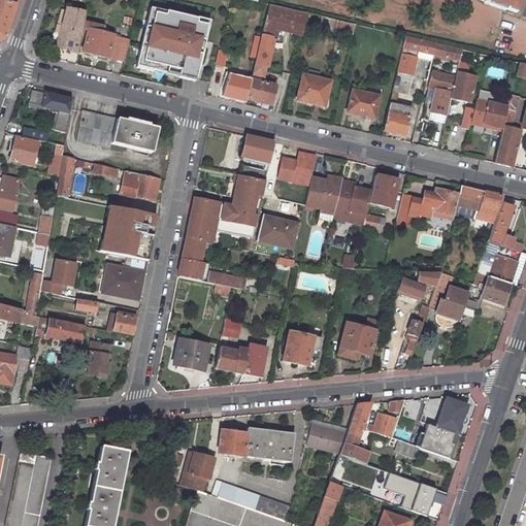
[(0,0),(0,39),(4,38),(18,0),(0,0)]
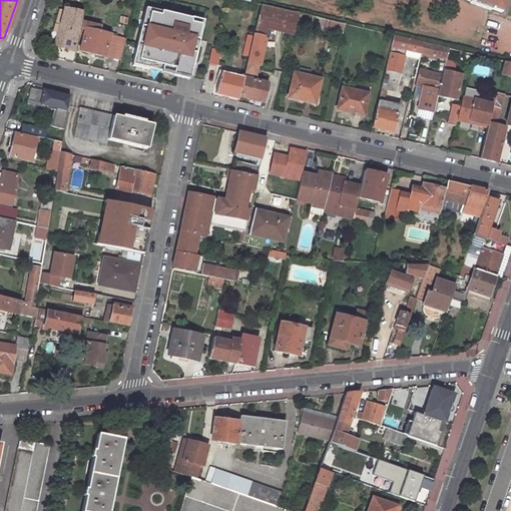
[(471,0),(503,10),(505,0),(471,0)]
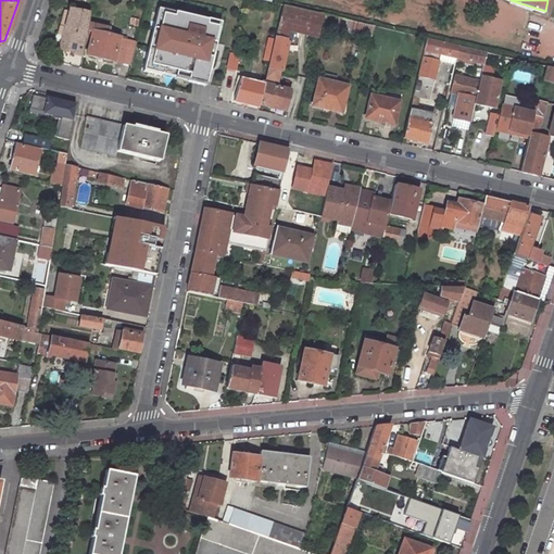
[(161,2),(146,67),(210,85),(226,19),(161,2)]
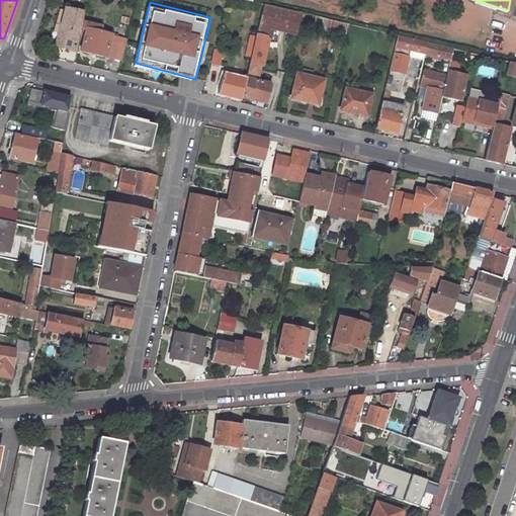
[(259,66),(269,26),(296,32),(302,12),(264,4),(254,48),(251,56),(250,64),(259,66)]
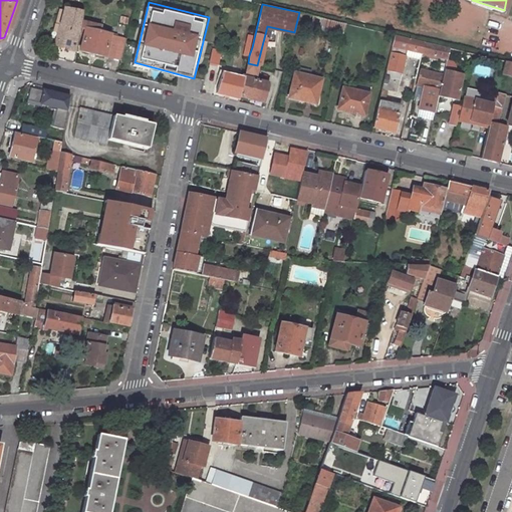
[(84,10),(63,6),(55,45),(77,49),(81,27),(82,20),(84,10)]
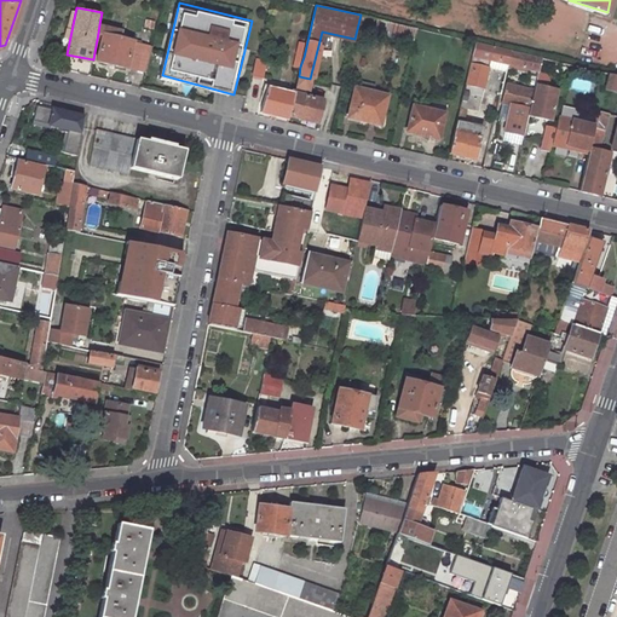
[(369,42),(372,34),(416,45),(420,29),(361,15),(355,39),(369,42)]
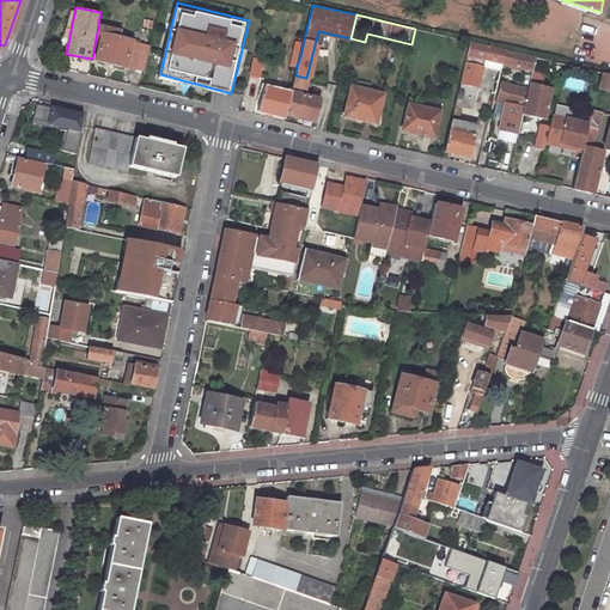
[(97,59),(145,71),(151,47),(117,38),(120,30),(98,24),(97,32),(103,34),(97,59)]
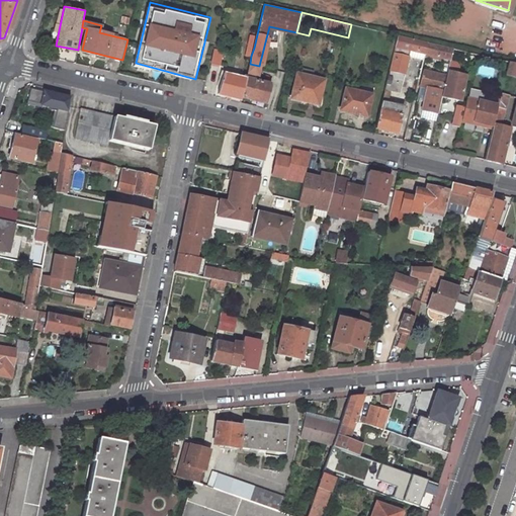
[(399,35),(396,47),(410,51),(426,55),(429,43),(399,35)]
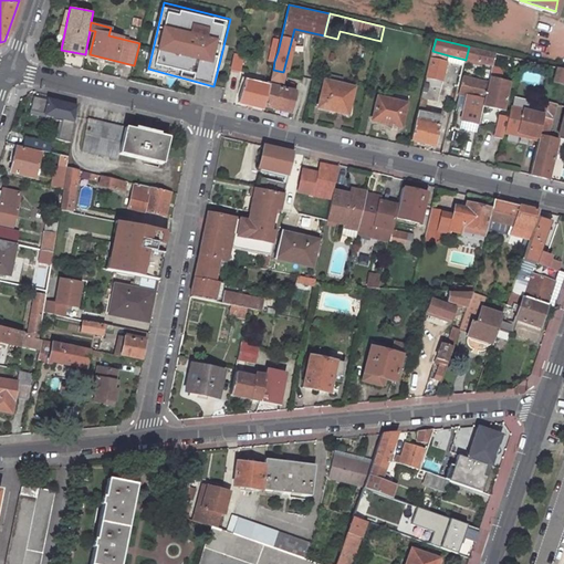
[(469,47),(466,60),(495,66),(499,54),(469,47)]
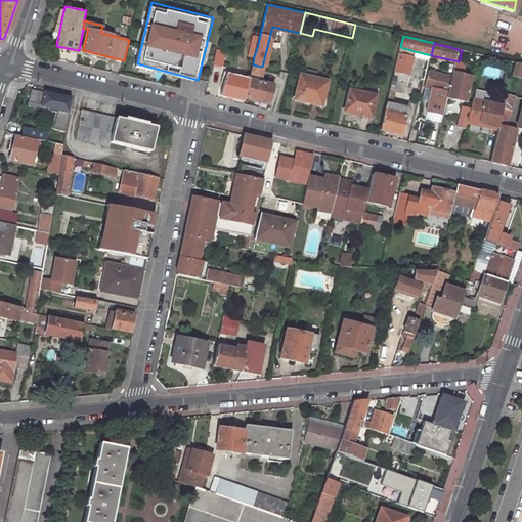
[(220,64),(224,49),(217,47),(216,49),(213,62),(220,64)]
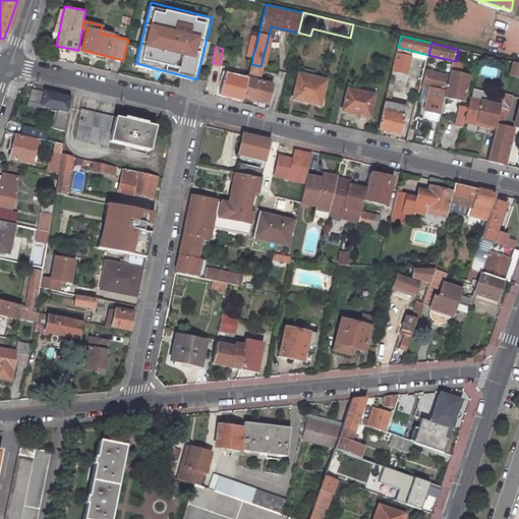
[(398,47),(388,91),(393,92),(402,94),(411,57),(412,51),(398,47)]
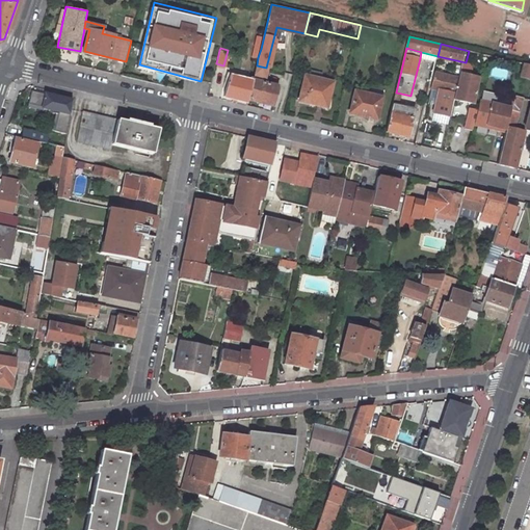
[(438,56),(421,52),(420,58),(435,62),(438,56)]
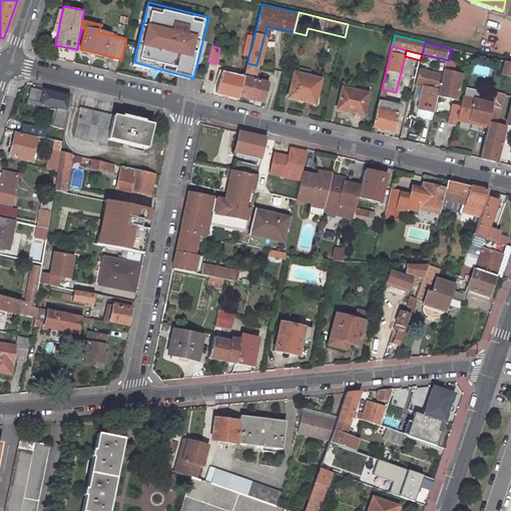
[(456,72),(458,64),(449,61),(447,69),(456,72)]
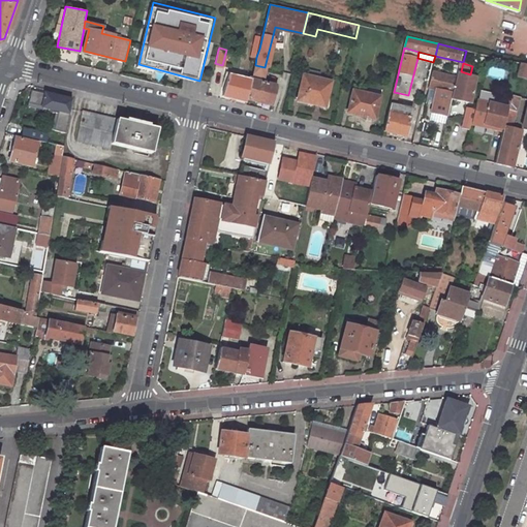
[(247,98),(273,104),(278,84),(257,80),(258,73),(264,74),(265,67),(255,65),(251,78),(247,98)]
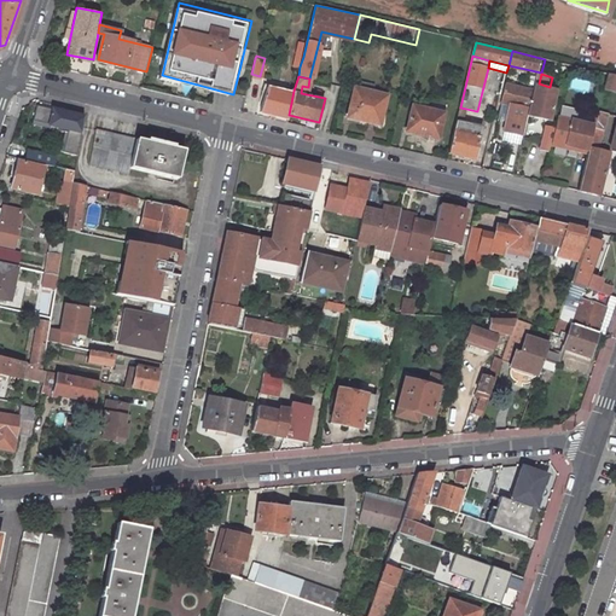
[(376,85),(359,80),(358,81),(356,88),(373,92),(376,85)]
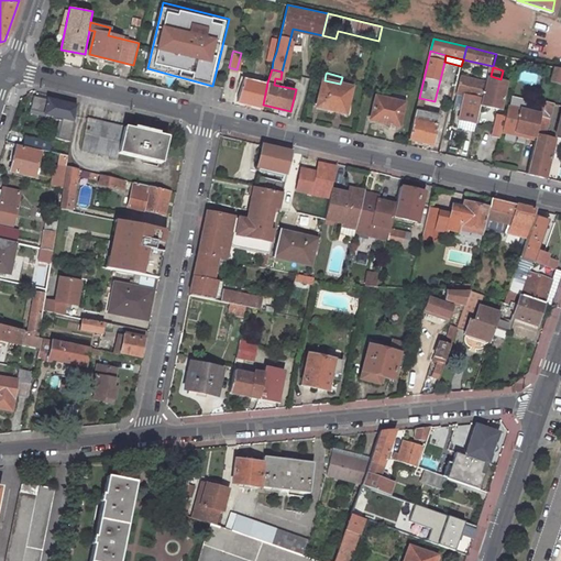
[(479,124),(483,103),(490,81),(463,74),(460,90),(476,96),(470,122),(479,124)]
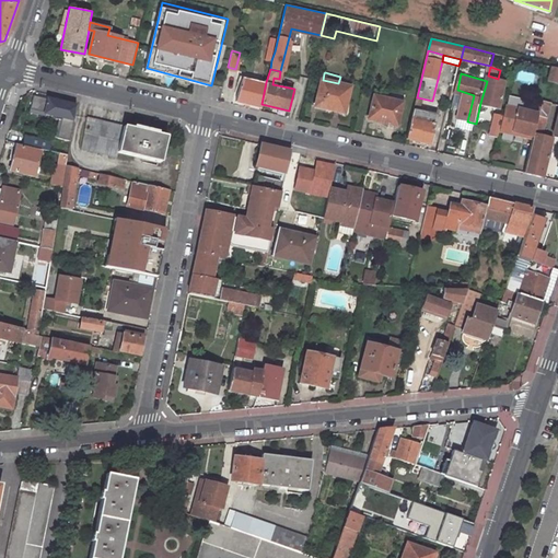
[(487,81),(480,103),(500,108),(507,80),(498,79),(488,76),(487,81)]
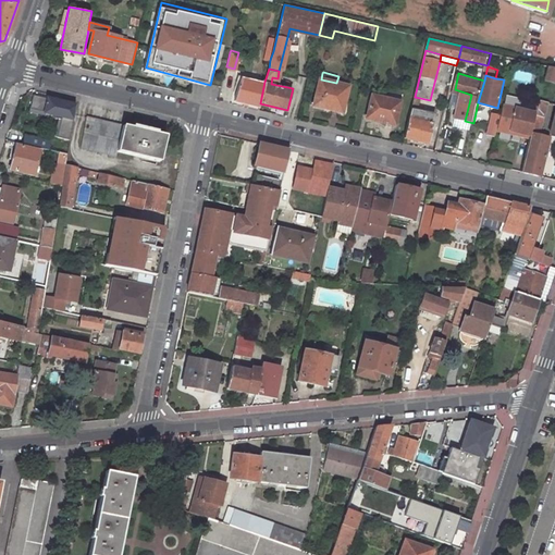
[(235,100),(259,107),(260,103),(264,82),(261,82),(261,85),(241,79),(235,100)]
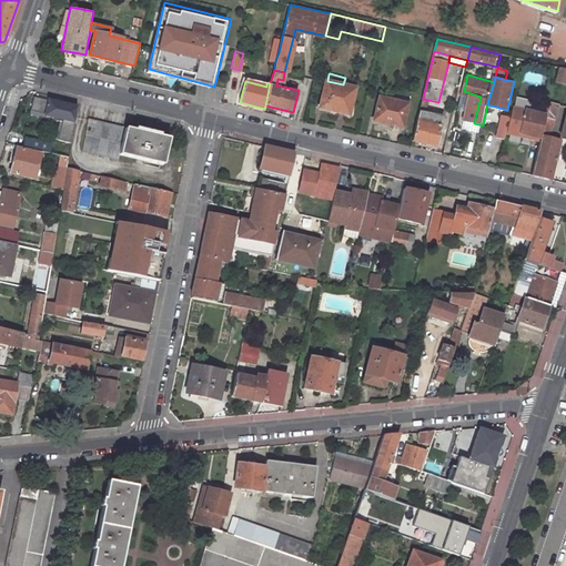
[(327,81),(326,81),(320,108),(349,114),(355,88),(343,84),(327,81)]
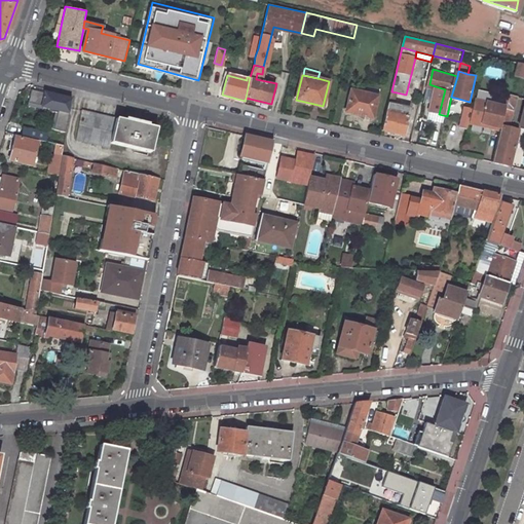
[(378,95),(353,87),(348,107),(365,111),(364,114),(373,117),(378,95)]
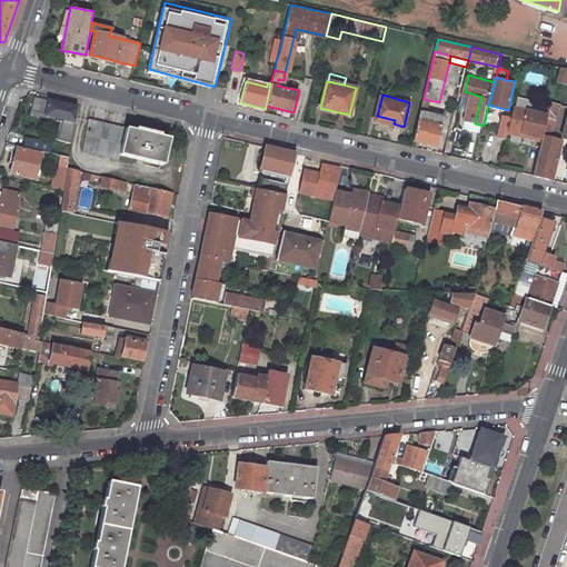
[(65,97),(61,118),(65,119),(61,142),(25,132),(22,142),(32,145),(70,156),(79,100),(65,97)]
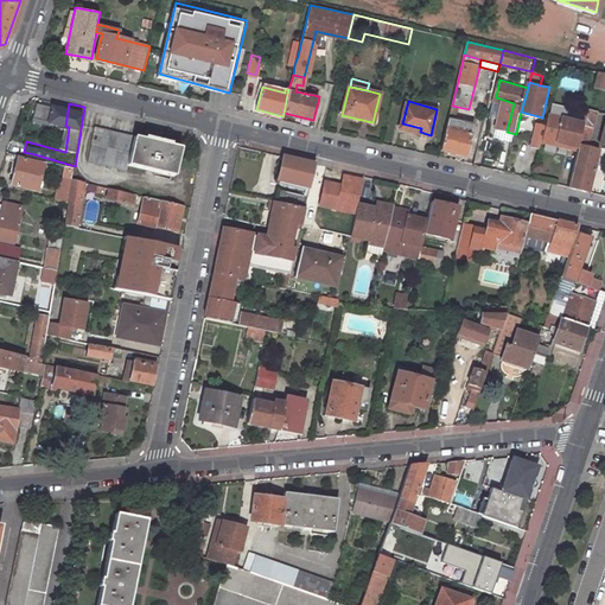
[(590,145),(598,110),(590,109),(586,123),(580,144),(590,145)]
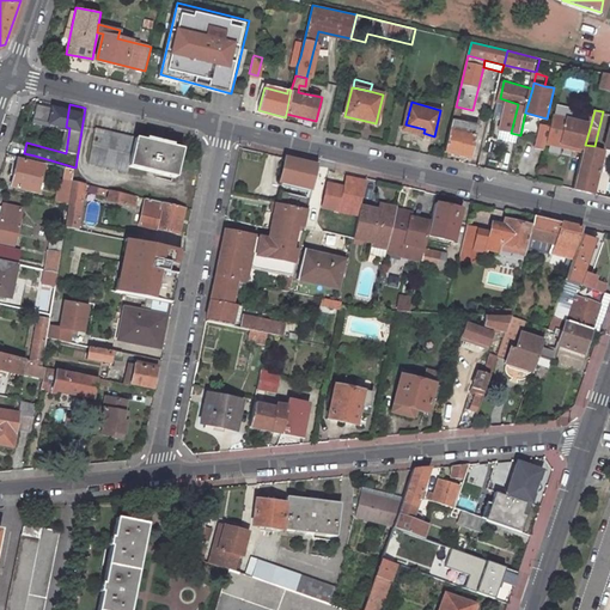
[(548,141),(563,145),(562,147),(584,152),(585,145),(591,124),(554,115),(551,126),(549,139),(548,141)]
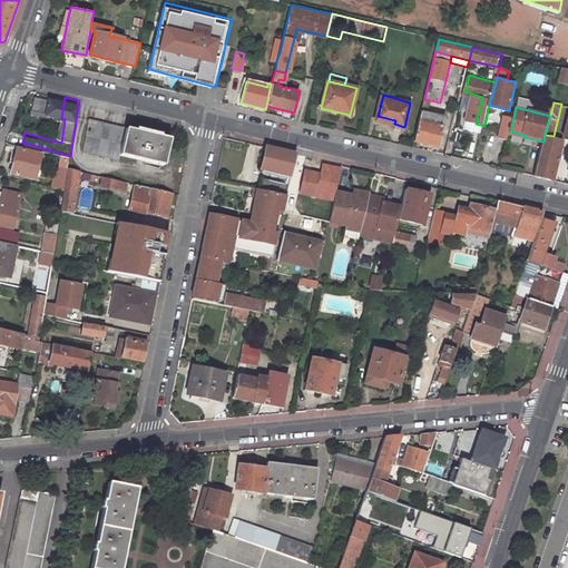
[(438,148),(443,126),(444,118),(427,114),(421,113),(413,143),(438,148)]
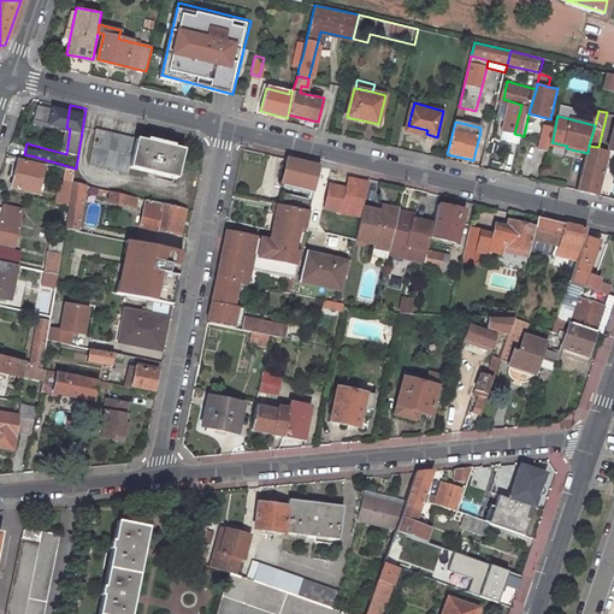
[(555,127),(545,124),(539,148),(548,149),(550,140),(553,140),(555,127)]
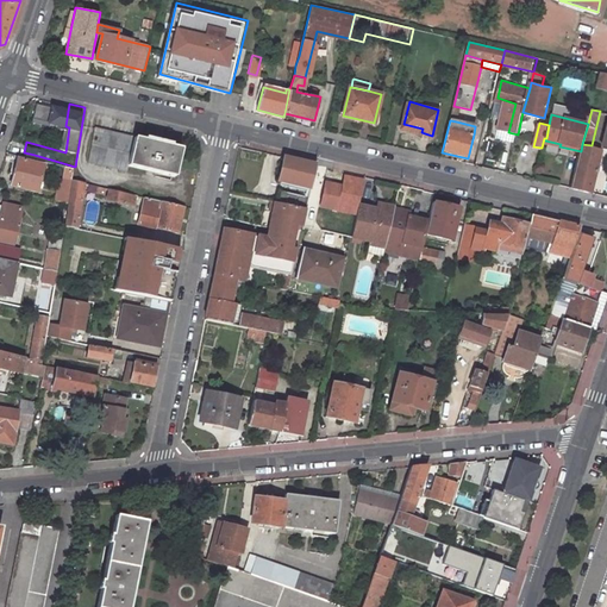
[(182,145),(97,125),(88,158),(127,168),(129,162),(175,171),(182,145)]
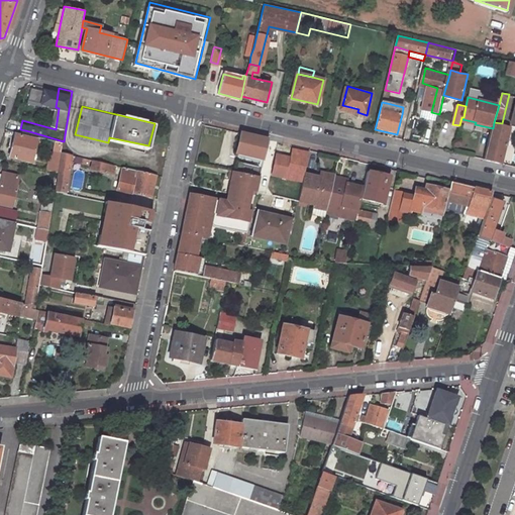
[(412,123),(424,126),(426,117),(414,114),(412,123)]
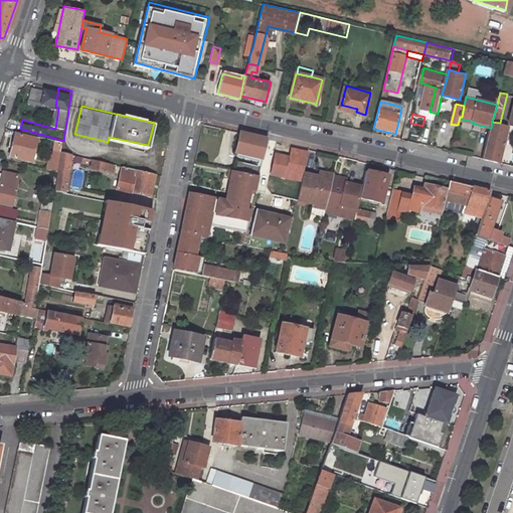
[(501,161),(509,126),(500,123),(492,122),(491,128),(483,157),(501,161)]
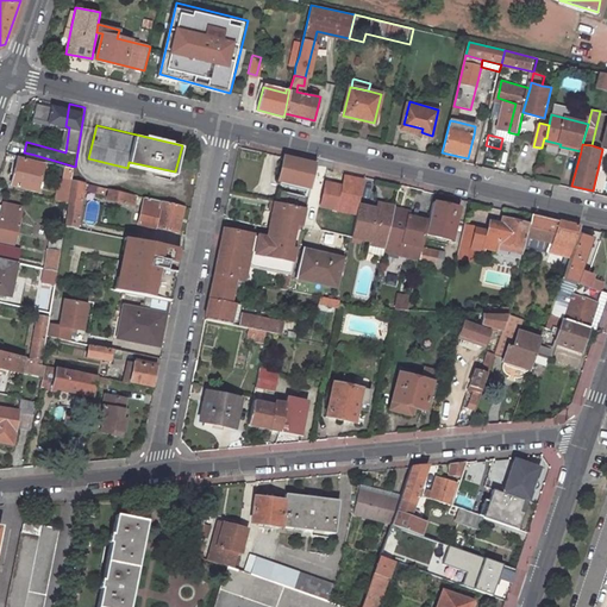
[(45,163),(19,155),(12,180),(38,188),(45,163)]
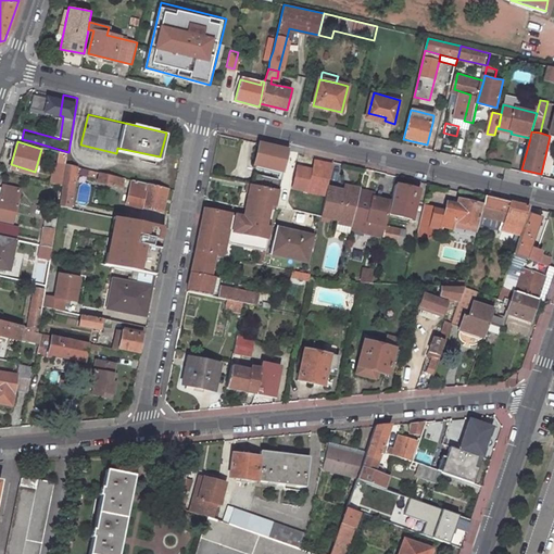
[(259,141),(253,164),(284,172),(289,149),(259,141)]
